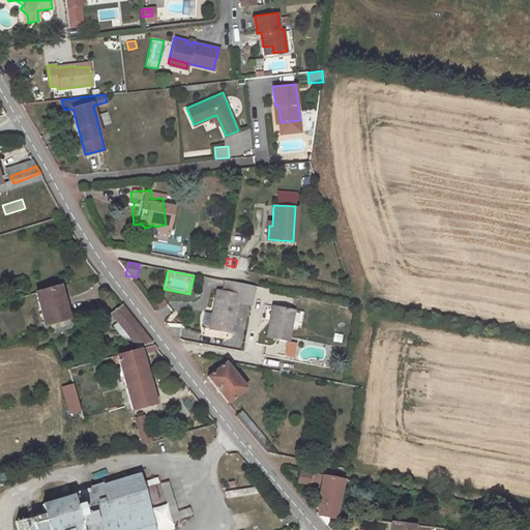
[(244,283),(235,282),(232,291),(242,293),(244,283)]
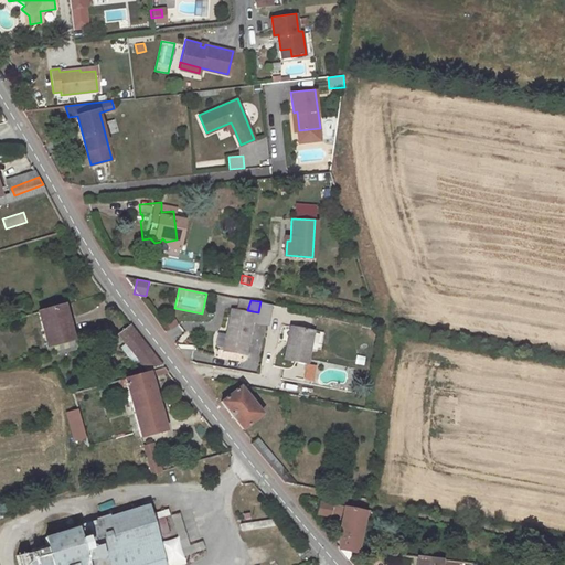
[(270,324),(274,304),(260,301),(258,312),(247,310),(237,308),(236,316),(231,315),(225,350),(248,353),(254,321),(270,324)]
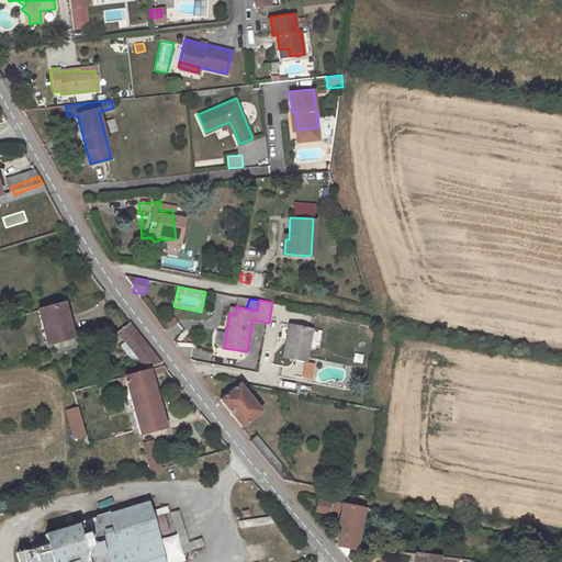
[(74,337),(64,303),(38,310),(49,351),(57,350),(55,343),(74,337)]
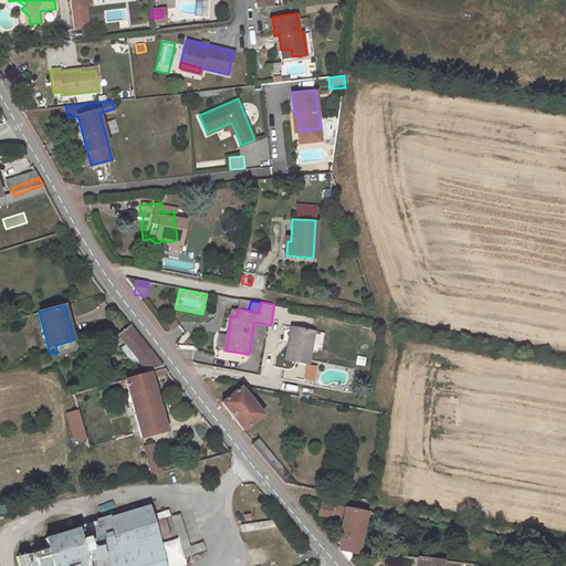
[(160,363),(129,325),(118,335),(145,367),(160,363)]
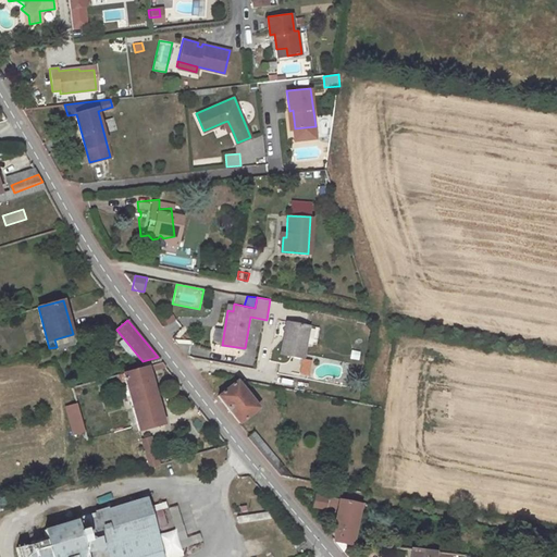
[(311,324),(288,320),(282,354),(305,357),(311,324)]
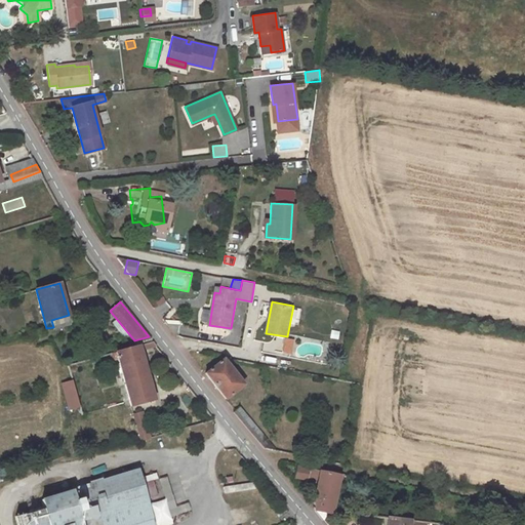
[(203,310),(201,323),(207,324),(209,311),(203,310)]
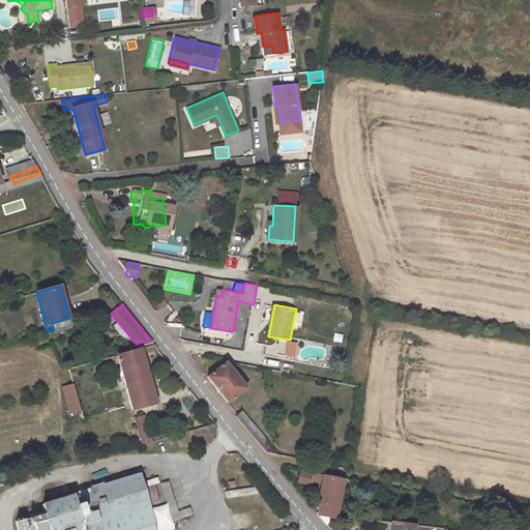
[(71,325),(69,318),(52,323),(54,330),(71,325)]
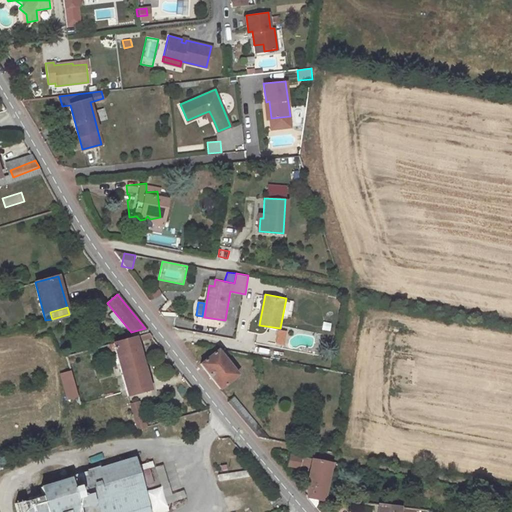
[(110,315),(121,330),(125,327),(114,312),(110,315)]
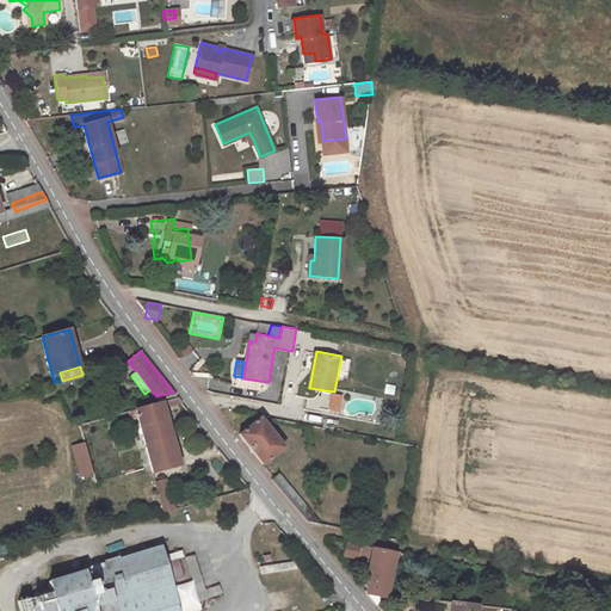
[(395,395),(396,386),(386,384),(384,394),(395,395)]
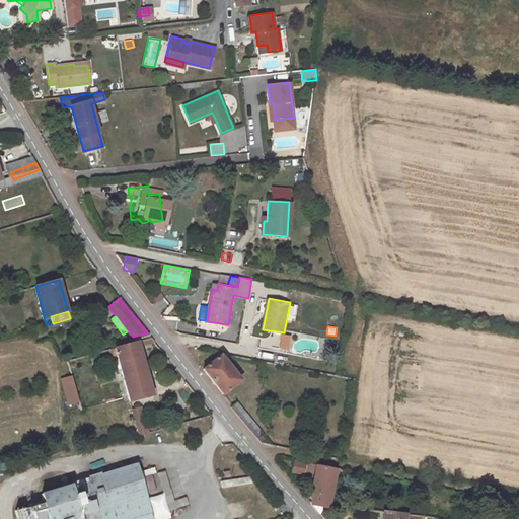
[(130,399),(131,400),(153,393),(137,340),(115,346),(128,390),(125,391),(128,400),(130,399)]
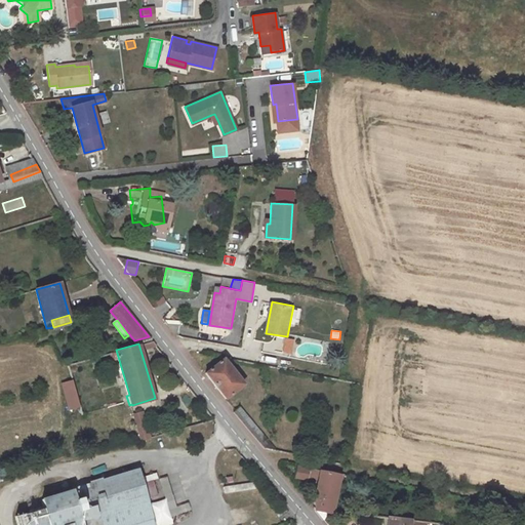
[(245,384),(226,358),(207,371),(226,397),(245,384)]
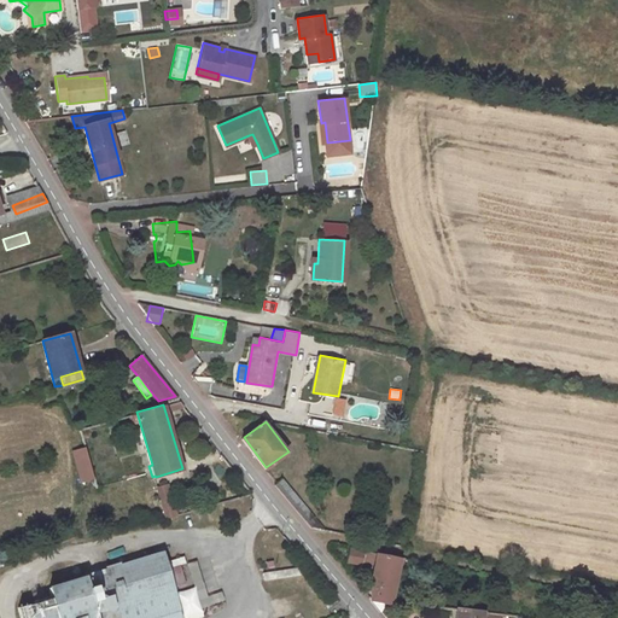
[(74,450),(80,484),(94,481),(88,448),(74,450)]
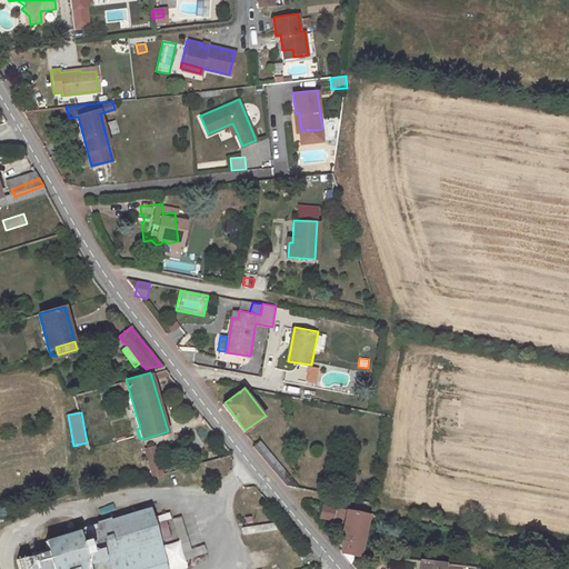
[(261,443),(255,449),(268,463),(273,458),(261,443)]
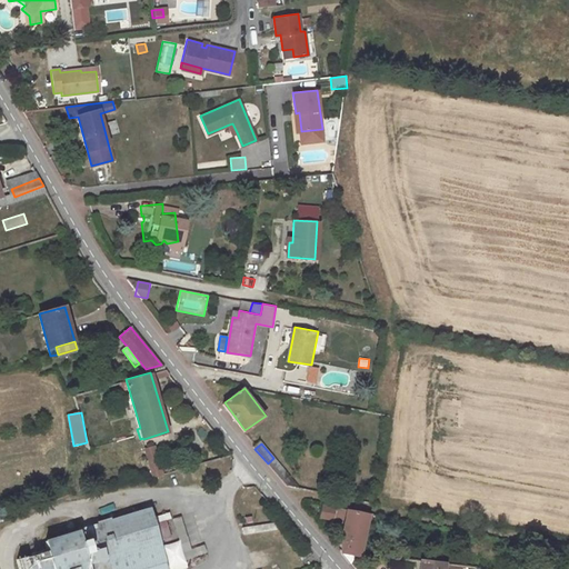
[(155,476),(163,473),(155,445),(146,448),(155,476)]
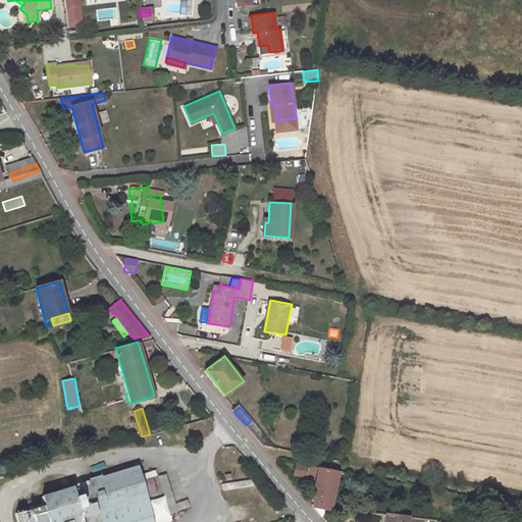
[(330,510),(337,471),(296,464),(295,474),(307,476),(308,472),(317,474),(313,497),(313,508),(325,509),(330,510)]
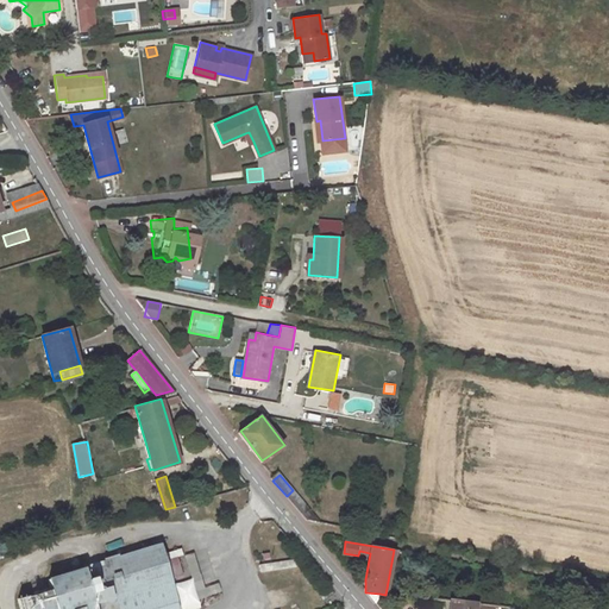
[(162,544),(49,576),(57,608),(146,608),(173,602),(179,601),(162,544)]
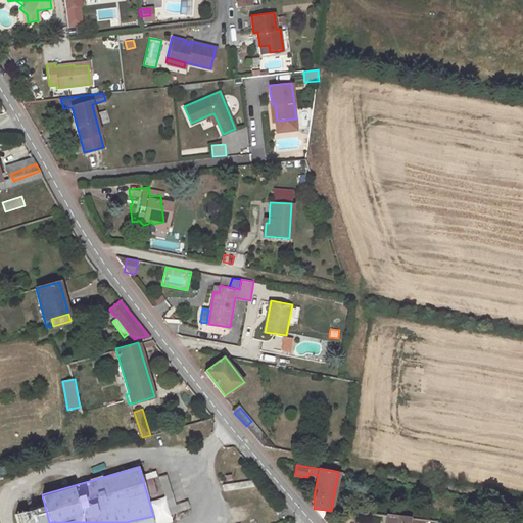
[(180,512),(191,508),(188,502),(178,505),(180,512)]
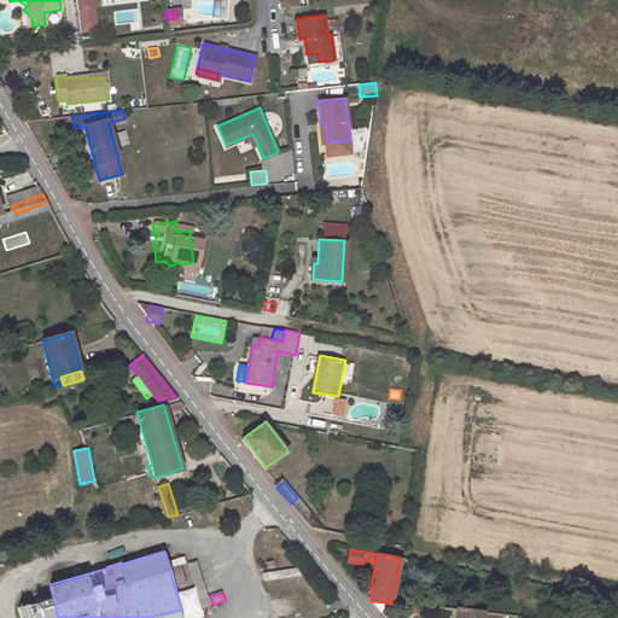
[(385,602),(371,601),(374,607),(380,614),(385,602)]
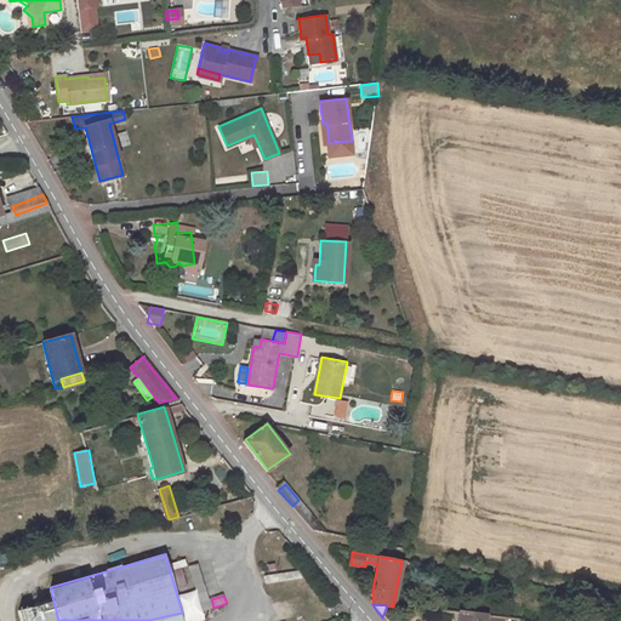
[(302,620),(320,617),(319,610),(301,613),(302,620)]
